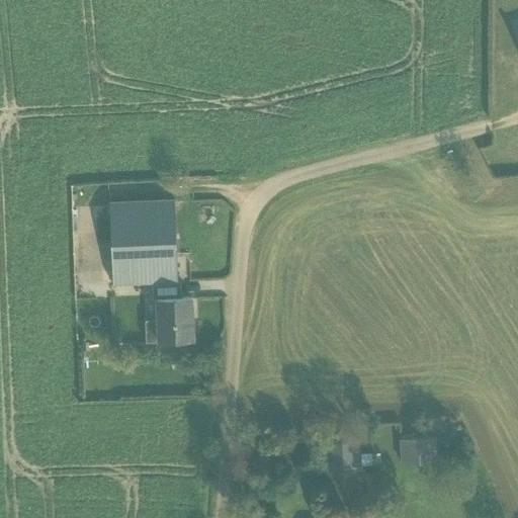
[(174,200),(108,203),(111,285),(177,282),(174,200)]
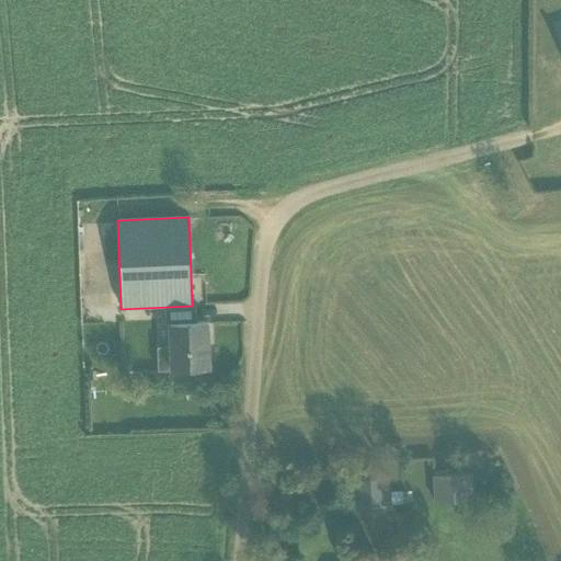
[(136,369),(156,370),(157,323),(137,322),(136,369)]
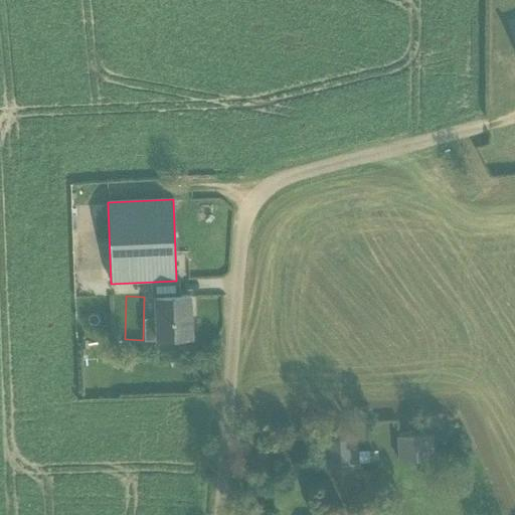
[(191,339),(190,297),(154,298),(155,341),(191,339)]
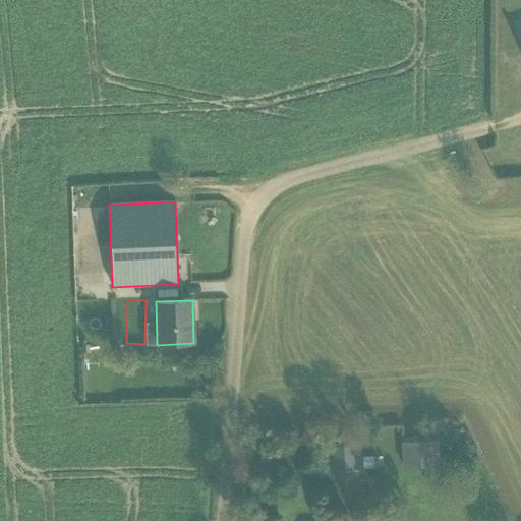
[(439,441),(401,443),(402,467),(440,465),(439,441)]
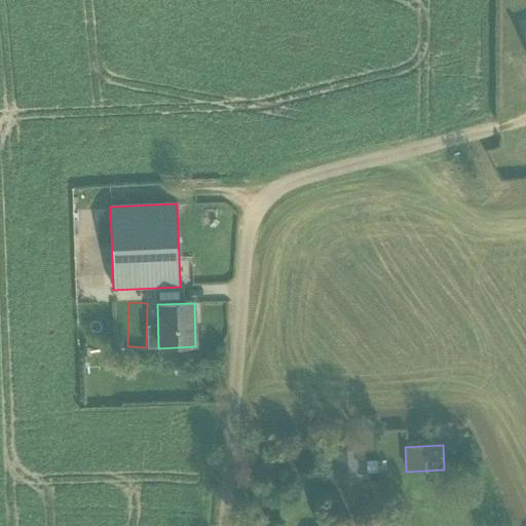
[(327,452),(329,476),(368,474),(380,473),(382,470),(381,461),(380,460),(367,460),(366,450),(327,452)]
